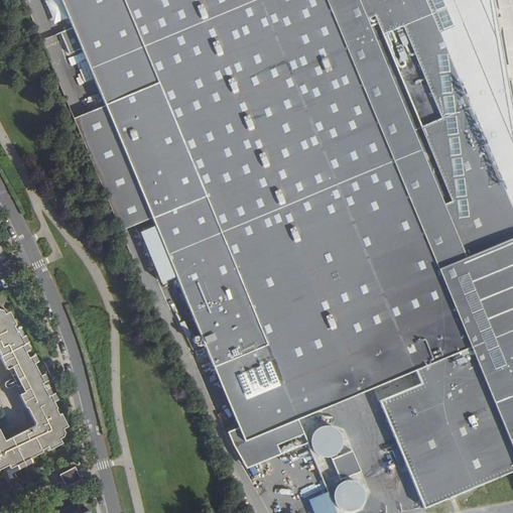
[(59,0),(72,28),(61,32),(71,53),(81,49),(103,105),(74,118),(121,228),(151,216),(237,425),(243,438),(301,416),(419,368),(425,381),(382,399),(426,506),(512,469),(512,109),(509,88),(504,57),(498,23),(493,0),(59,0)]
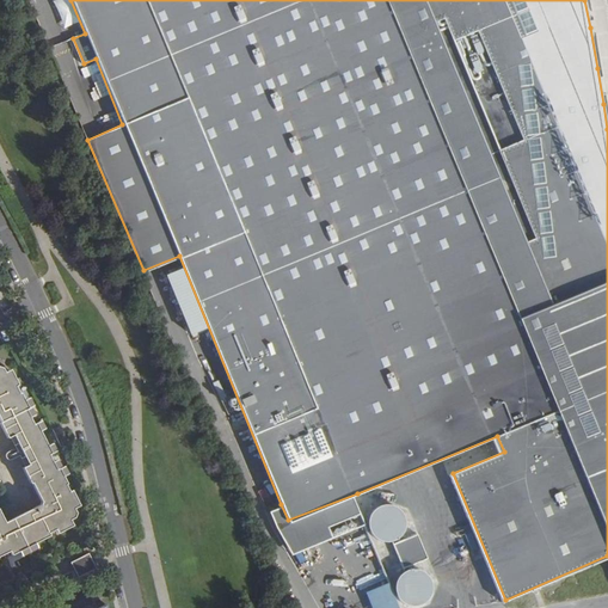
[(607,115),(588,0),(584,0),(590,28),(597,68),(603,104),(607,129),(607,115)]
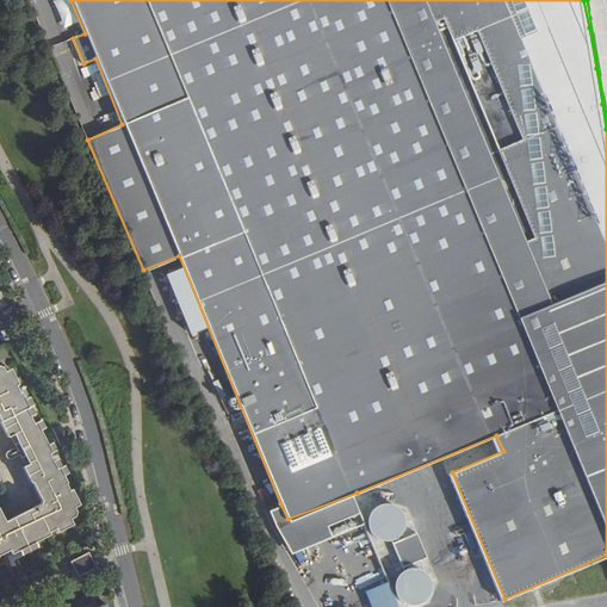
[(88,80),(91,90),(103,87),(101,78),(88,80)]
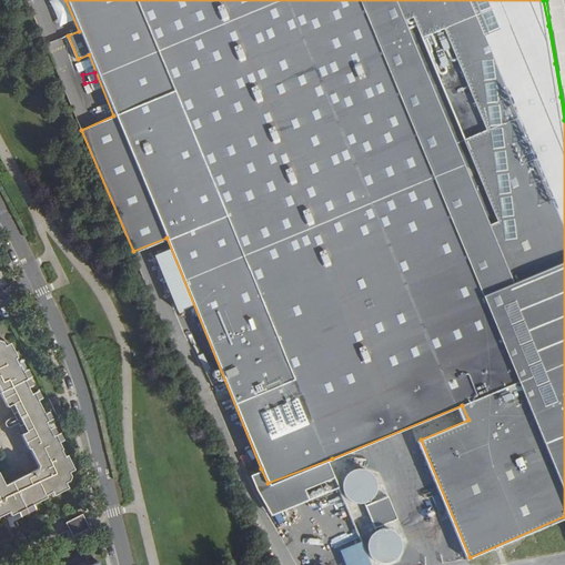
[(0,522),(71,486),(66,474),(74,470),(50,422),(56,419),(52,413),(48,415),(42,405),(41,403),(44,401),(40,393),(36,395),(31,387),(36,385),(28,371),(23,374),(16,360),(20,357),(13,344),(9,347),(4,339),(0,340),(0,522)]
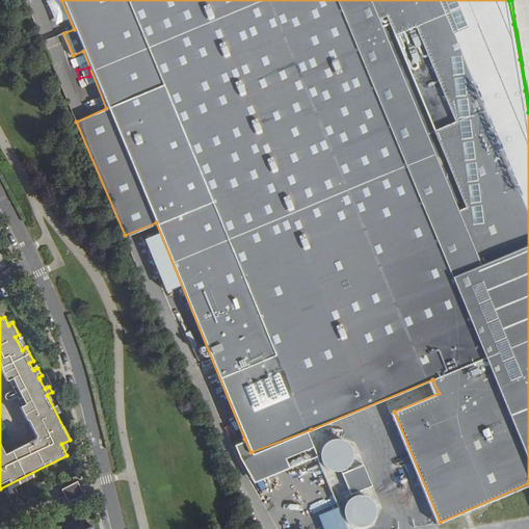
[(321,454),(311,429),(250,452),(244,439),(235,443),(240,457),(254,481),(321,454)]
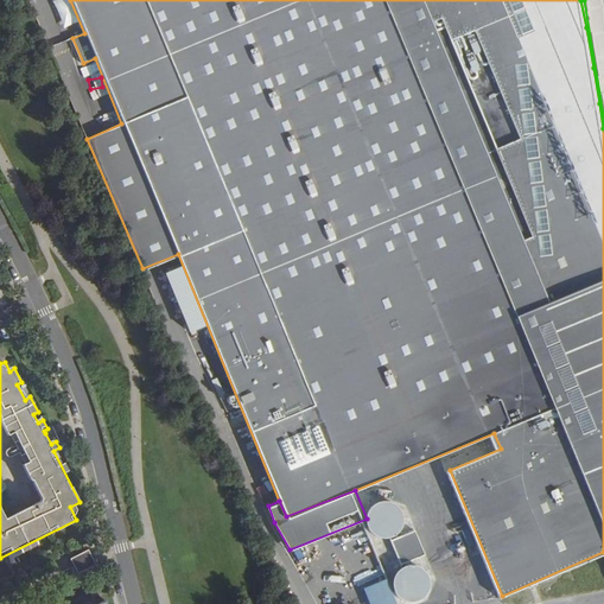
[(413,558),(428,552),(418,527),(402,533),(401,529),(402,529),(404,527),(405,527),(405,526),(406,525),(406,523),(406,521),(407,520),(407,519),(407,517),(407,516),(407,515),(407,514),(407,513),(406,512),(406,510),(406,509),(405,507),(404,504),(402,504),(402,503),(401,502),(400,501),(399,501),(398,500),(396,498),(395,498),(394,498),(393,497),(392,497),(390,497),(389,497),(388,497),(386,497),(385,497),(383,497),(382,498),(381,498),(380,498),(379,500),(377,501),(376,501),(375,502),(375,503),(374,504),(373,504),(372,506),(372,507),(370,508),(370,509),(369,510),(369,512),(369,514),(369,515),(369,516),(369,517),(369,519),(369,520),(369,521),(370,522),(370,523),(372,525),(372,526),(373,527),(374,528),(374,529),(375,531),(376,531),(377,532),(379,533),(396,573),(396,574),(395,577),(395,578),(395,579),(395,580),(395,582),(395,583),(395,584),(396,585),(396,586),(398,587),(398,589),(398,590),(399,591),(400,592),(400,593),(401,595),(402,595),(404,596),(405,596),(406,597),(407,598),(408,598),(409,598),(411,598),(412,599),(413,599),(414,599),(415,599),(418,598),(419,598),(420,598),(421,598),(423,597),(424,597),(425,596),(426,595),(427,593),(428,592),(430,591),(431,589),(431,587),(432,587),(432,585),(432,584),(433,583),(433,582),(433,580),(433,579),(433,578),(432,577),(432,576),(432,574),(431,573),(431,572),(430,571),(430,570),(428,568),(427,567),(427,566),(426,566),(425,565),(424,564),(423,564),(421,563),(420,563),(419,563),(418,561),(417,561),(415,561),(414,561),(413,558)]
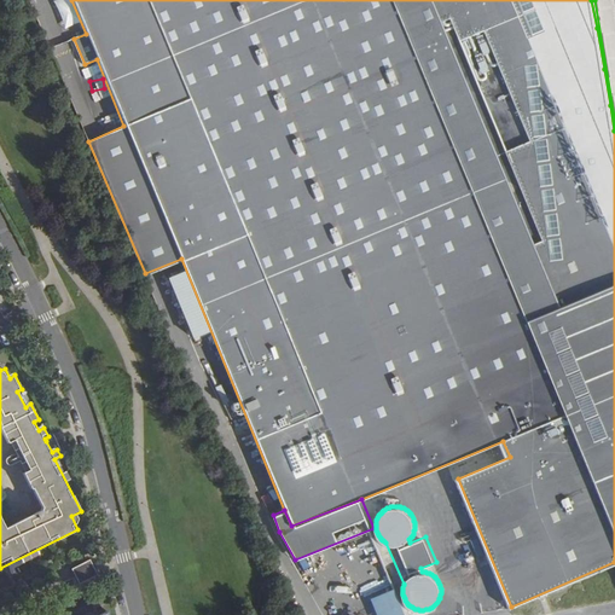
[(76,567),(79,573),(94,566),(92,558),(76,567)]
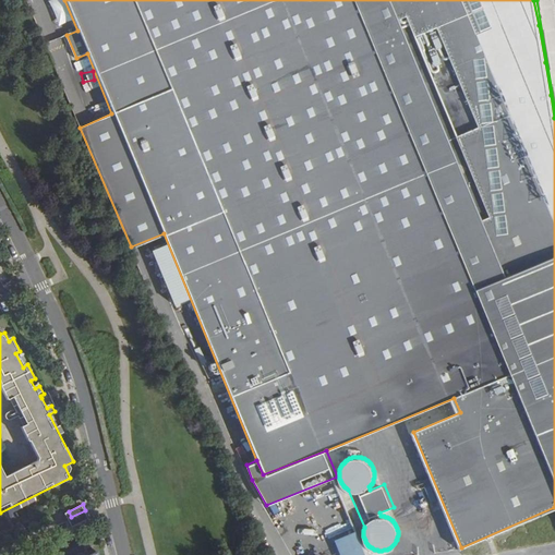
[(85,510),(71,517),(75,525),(89,517),(85,510)]
